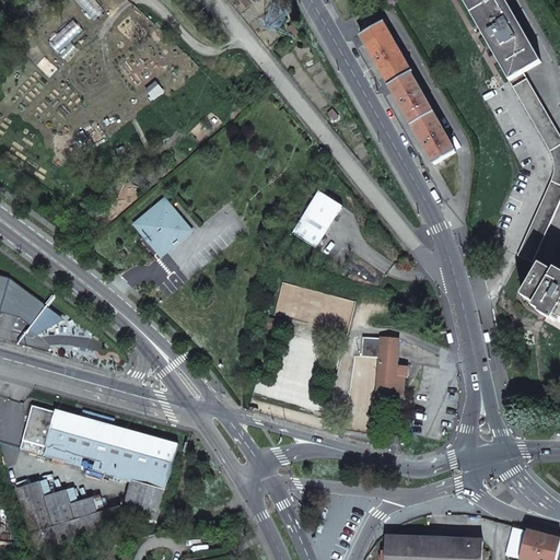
[(463,0),(510,81),(524,73),(541,62),(505,0),(463,0)]
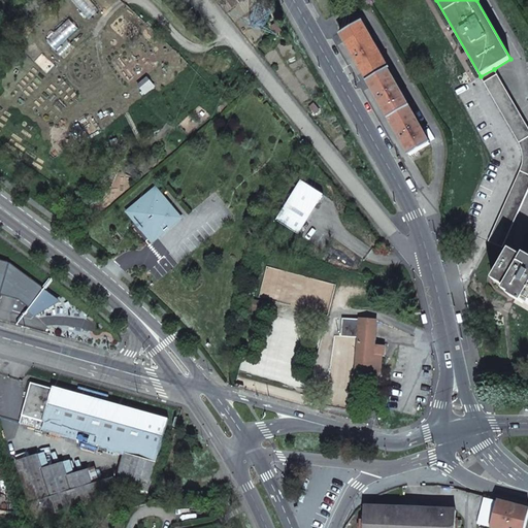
[(400,138),(409,156),(430,144),(388,70),(389,69),(361,22),(340,33),(354,57),(378,101),(400,138)]
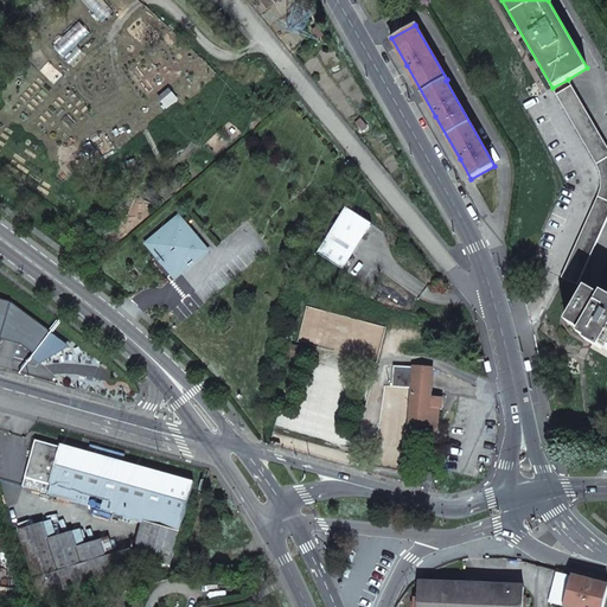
[(599,197),(562,278),(577,285),(606,219),(606,146),(568,80),(553,88),(598,164),(600,171),(600,177),(601,177),(601,190),(600,193),(599,197)]
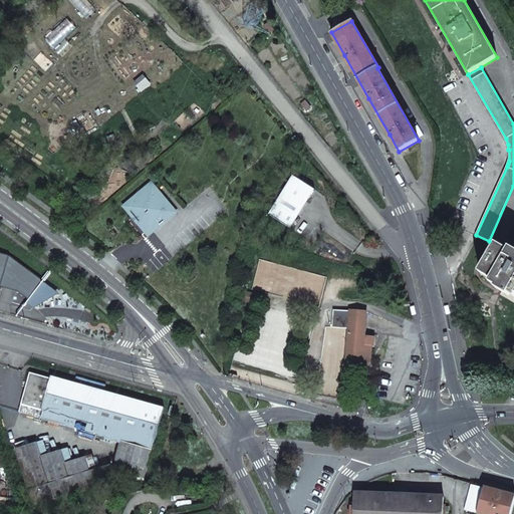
[(294,176),(269,214),(290,228),(315,190),(294,176)]
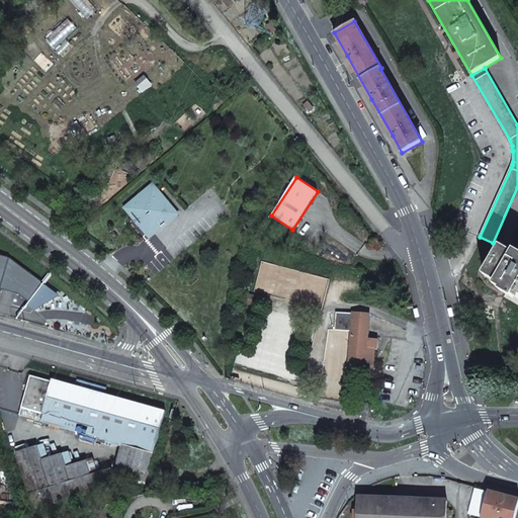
[(176,214),(152,187),(125,209),(150,237),(176,214)]
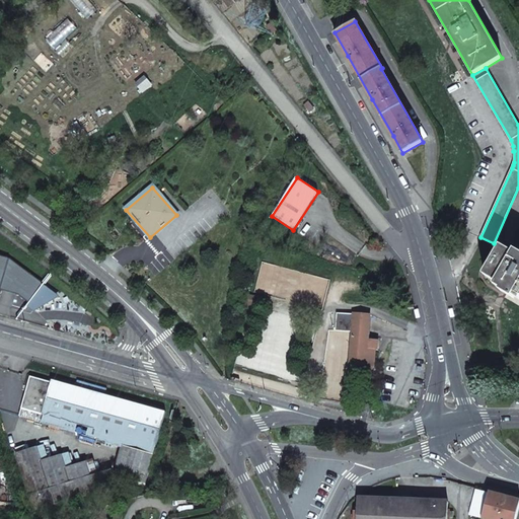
[(450,237),(459,241),(462,234),(453,230),(450,237)]
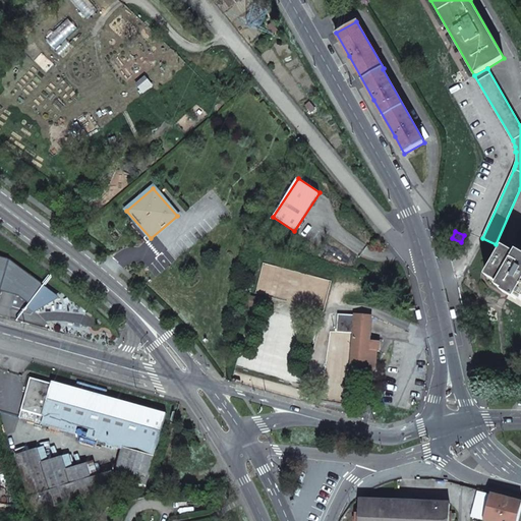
[(518,295),(520,296),(520,253),(518,251),(515,254),(504,247),(486,276),(499,284),(497,287),(503,290),(502,292),(515,300),(518,295)]
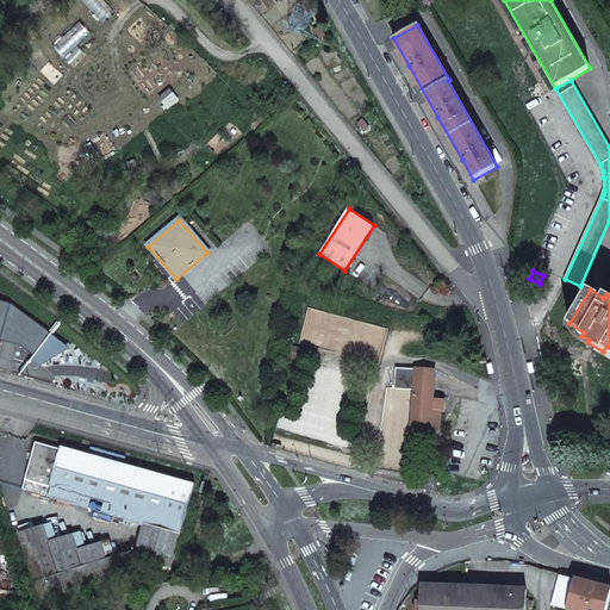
[(11,305),(0,302),(0,343),(1,341),(22,347),(35,356),(32,360),(39,366),(68,348),(11,305)]
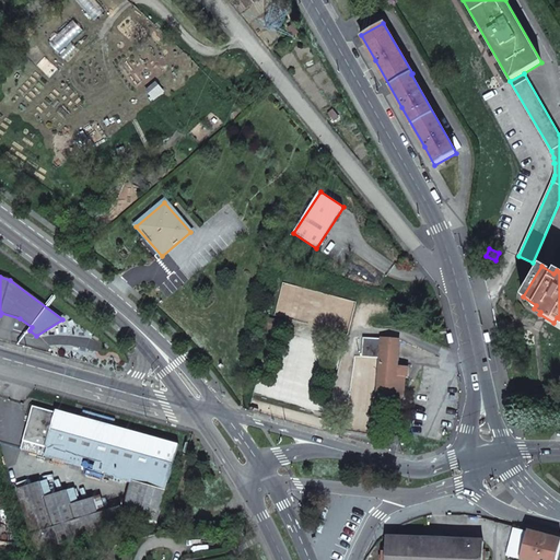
[(399,340),(381,339),(363,338),(361,357),(380,359),(376,396),(395,397),(395,396),(404,396),(405,377),(396,376),(397,366),(399,340)]
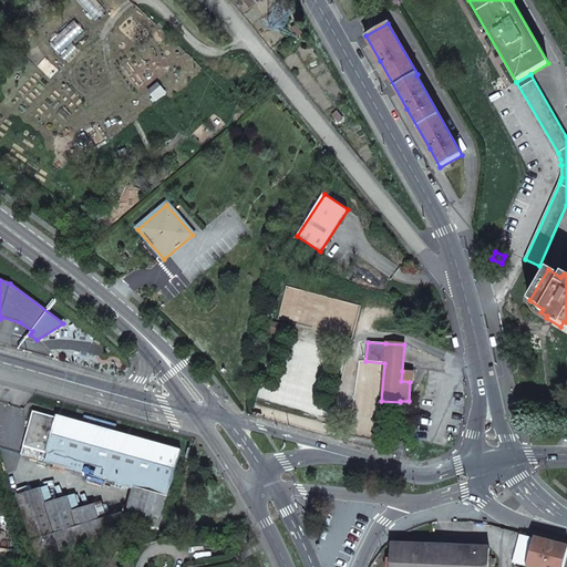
[(412,371),(402,371),(401,381),(410,382),(412,382),(412,371)]
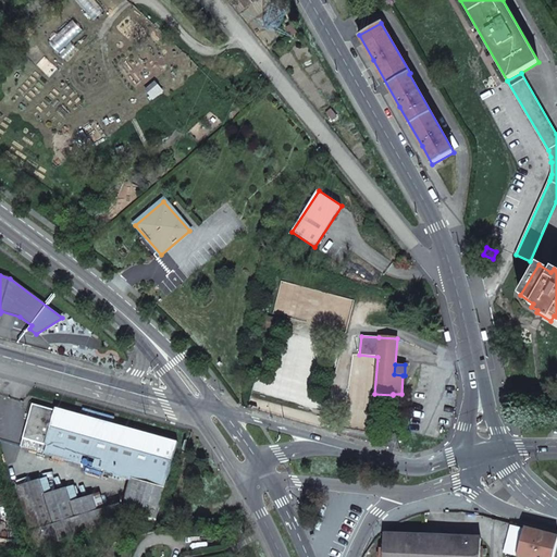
[(156,520),(178,443),(56,408),(54,410),(34,404),(22,446),(21,446),(106,471),(106,472),(114,474),(114,475),(131,481),(122,510),(156,520)]
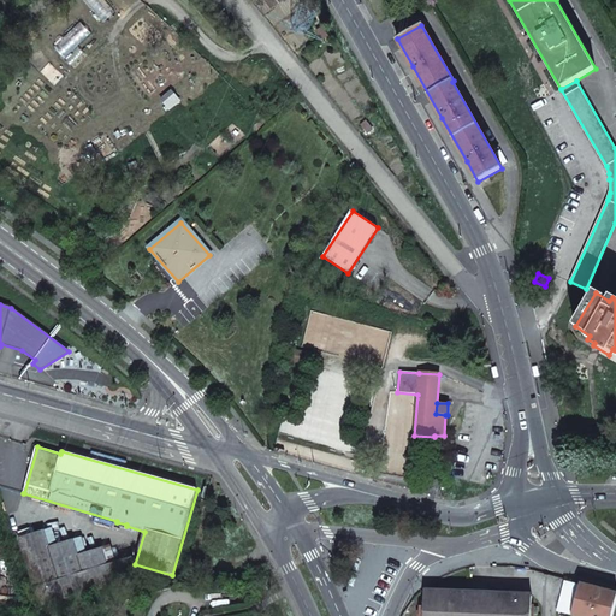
[(428,495),(443,498),(438,480),(426,484),(428,495)]
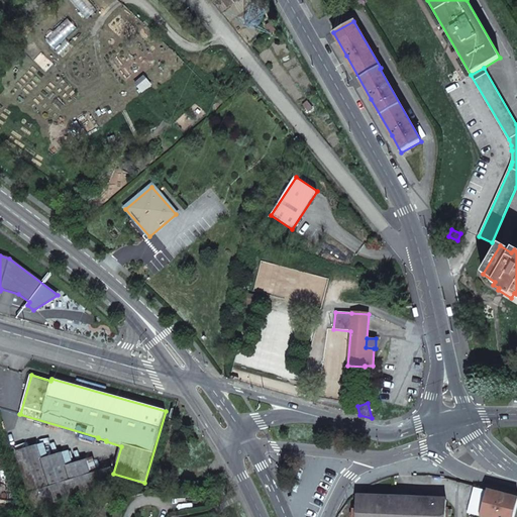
[(37,446),(17,452),(33,506),(116,482),(111,468),(91,474),(87,460),(67,467),(63,454),(42,460),(37,446)]
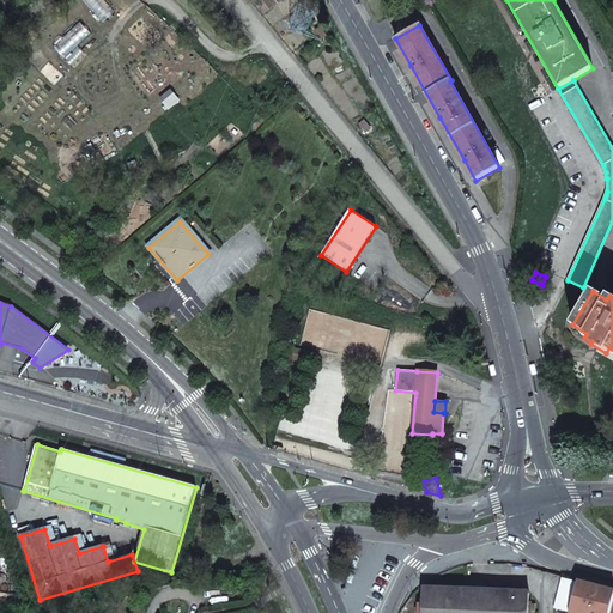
[(569,612),(577,581),(563,577),(554,610),(569,612)]
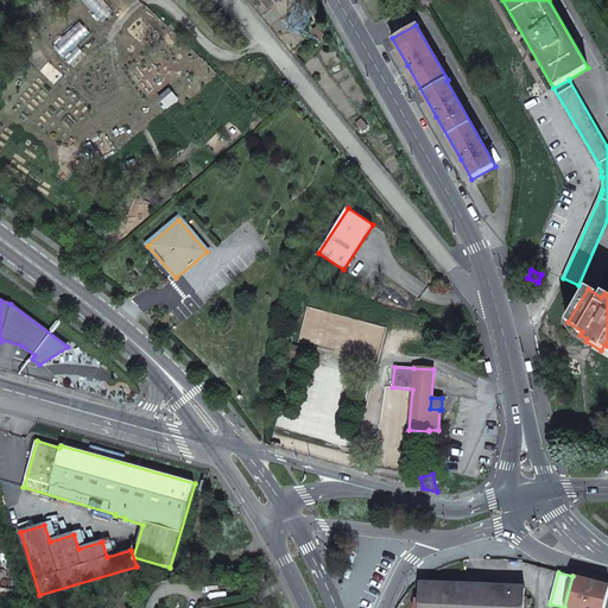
[(605,607),(607,599),(607,595),(607,584),(572,576),(564,607),(605,607)]
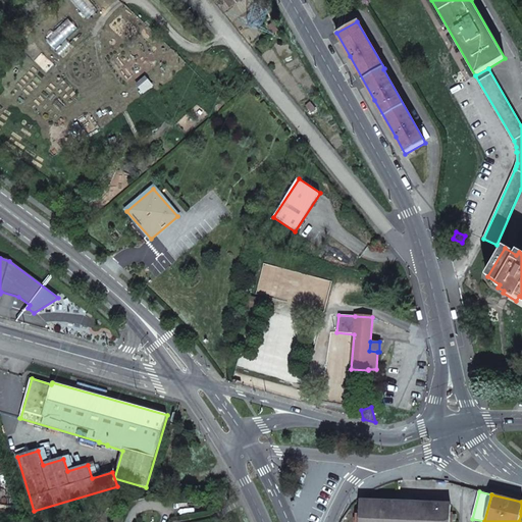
[(451,514),(451,505),(360,501),(359,514),(357,514),(356,521),(456,521),(456,515),(451,514)]
